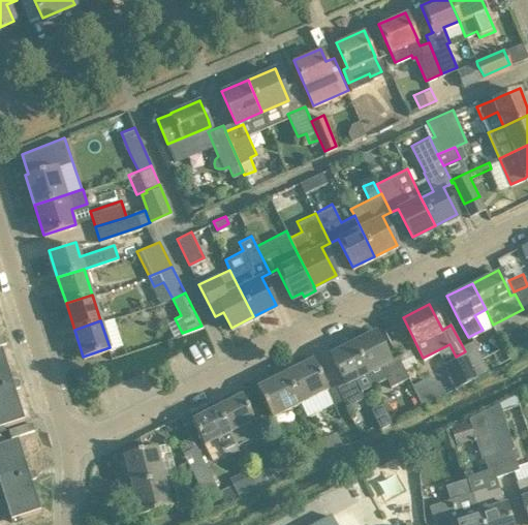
[(353,342),(373,382),(374,383),(386,377),(391,385),(409,376),(398,354),(390,359),(375,331),(353,342)]
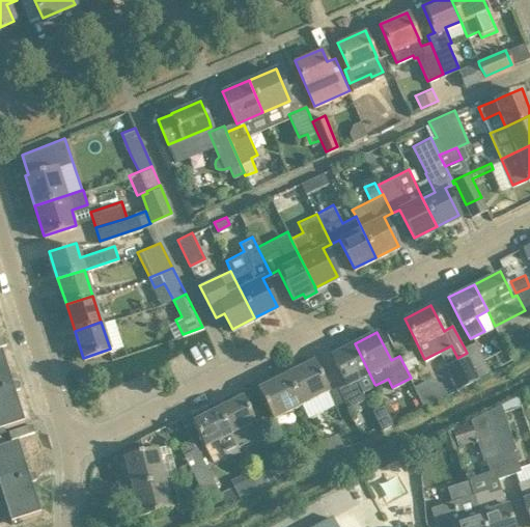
[(374,384),(355,343),(354,343),(353,340),(341,345),(343,349),(332,355),(345,383),(337,387),(347,407),(365,397),(362,390),(374,384)]
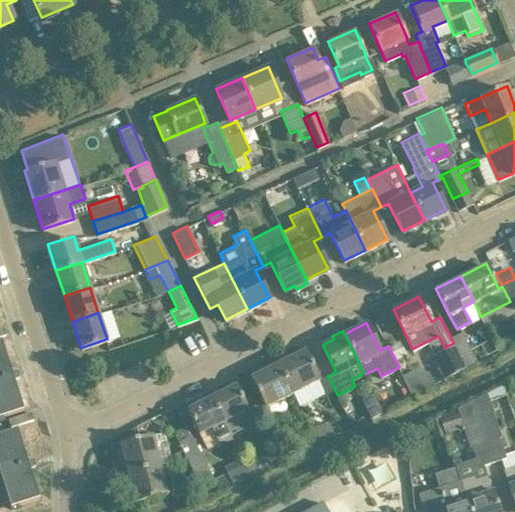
[(462,331),(451,337),(454,343),(466,366),(477,361),(474,354),(462,331)]
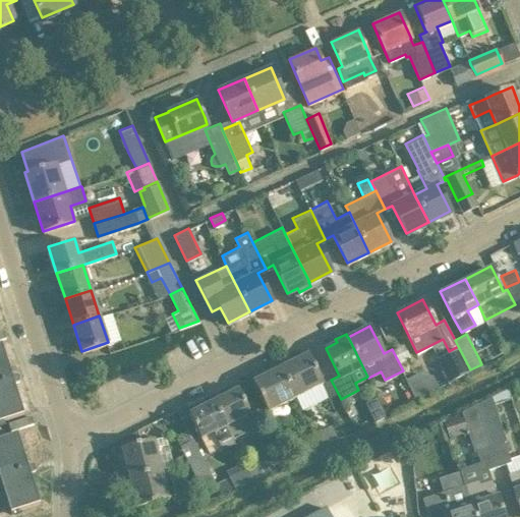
[(501,348),(503,353),(518,346),(513,336),(499,344),(501,348)]
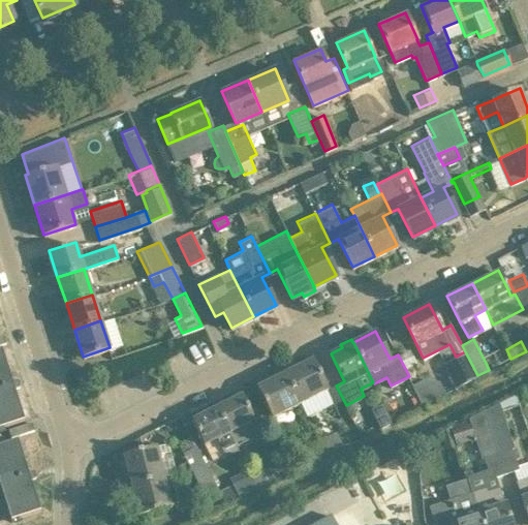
[(444,362),(443,363),(447,370),(456,387),(476,376),(477,375),(465,351),(456,357),(444,362)]
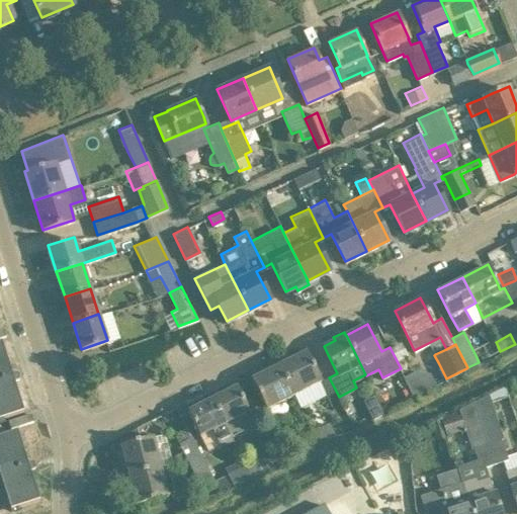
[(306,350),(278,364),(293,394),(321,379),(306,350)]
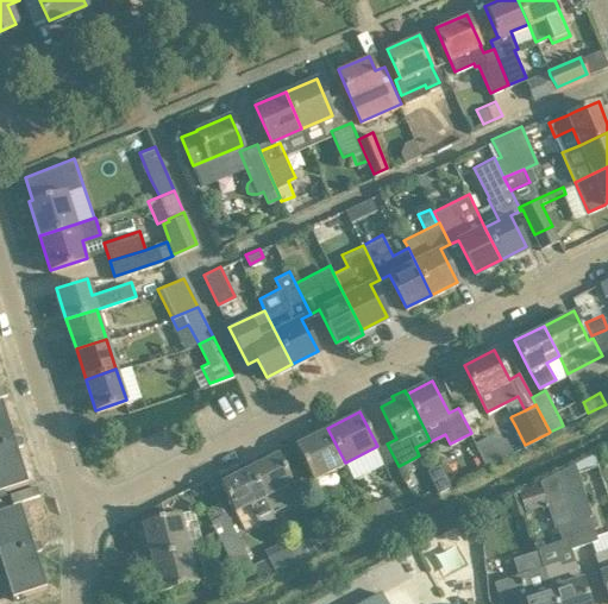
[(345,463),(327,428),(295,444),(313,478),(345,463)]
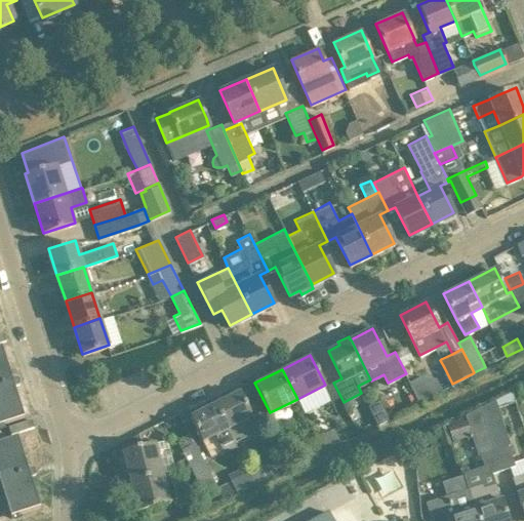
[(240,390),(214,403),(228,428),(252,415),(240,390)]
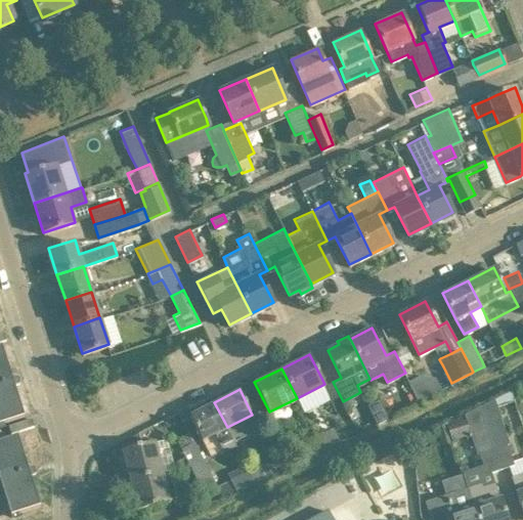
[(510,389),(479,405),(492,447),(509,442),(495,404),(515,398),(510,389)]
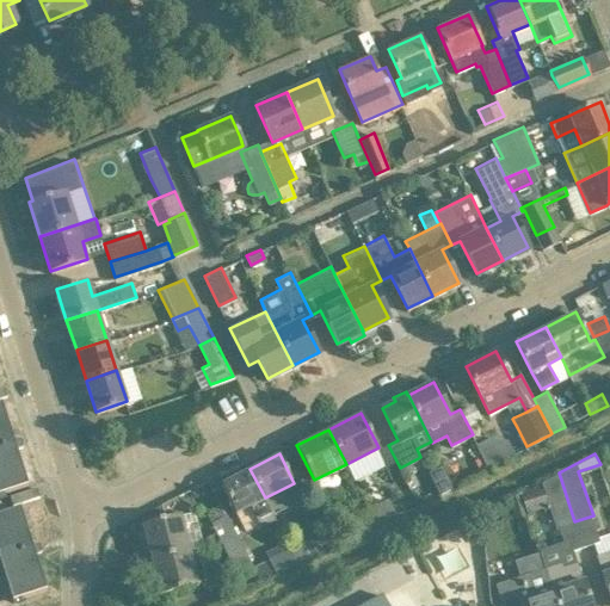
[(265,498),(250,469),(221,483),(235,512),(250,505),(259,526),(275,518),(265,498)]
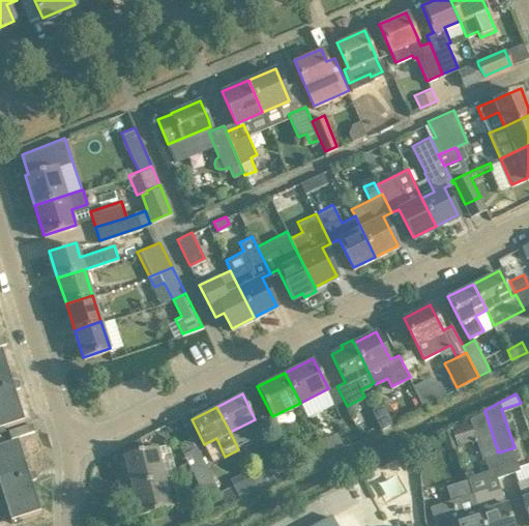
[(21,410),(0,417),(0,503),(3,513),(49,497),(21,410)]
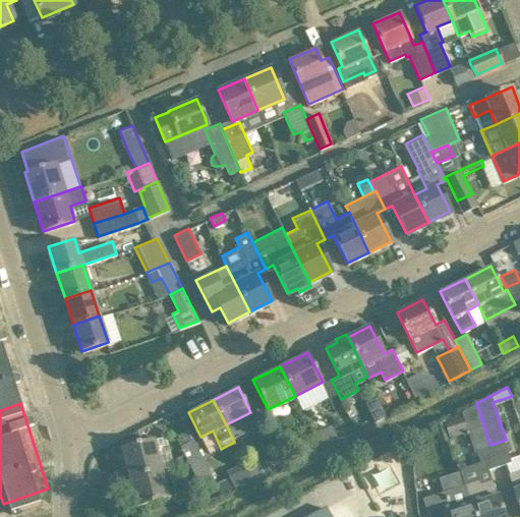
[(489,445),(476,403),(460,411),(467,431),(472,447),(473,450),(476,449),(483,469),(497,464),(489,445)]
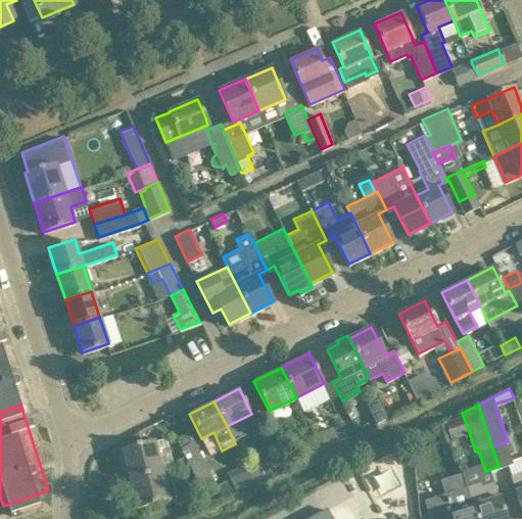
[(444,421),(449,437),(467,432),(462,416),(444,421)]
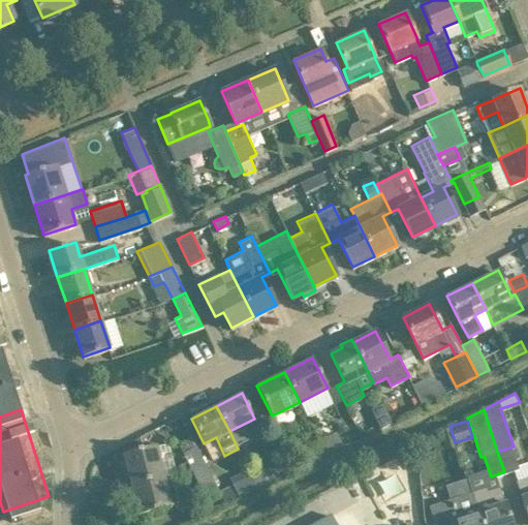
[(445,444),(456,445),(449,427),(441,431),(445,444)]
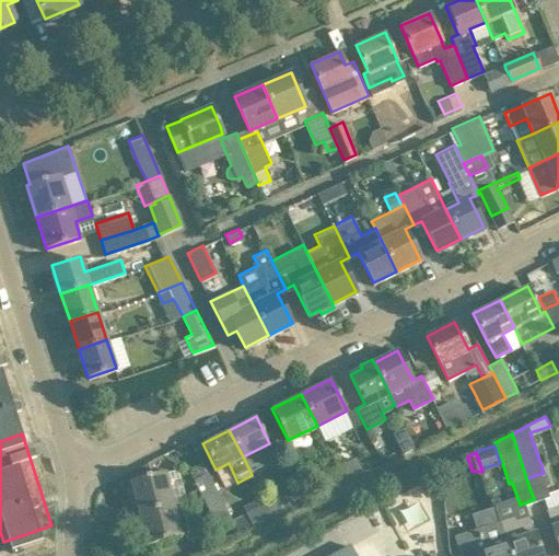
[(354,456),(337,465),(344,479),(361,471),(354,456)]
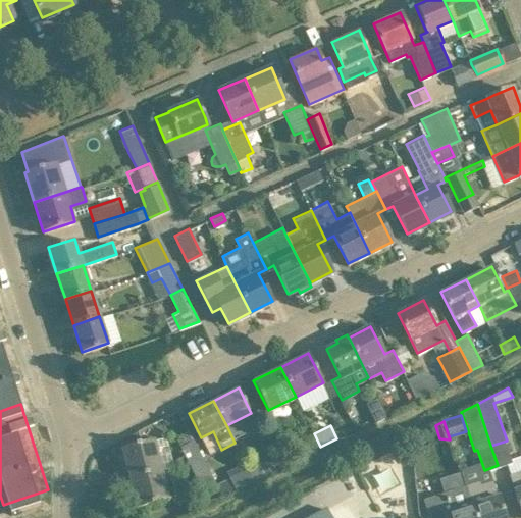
[(320,447),(314,433),(293,444),(299,457),(320,447)]
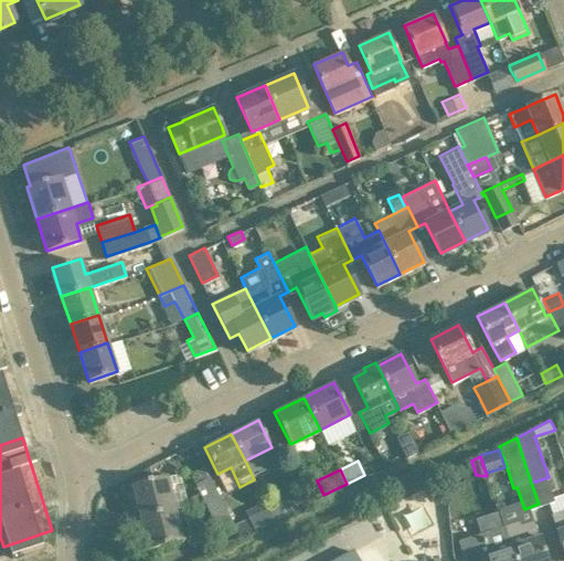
[(131,485),(140,517),(174,508),(166,475),(131,485)]
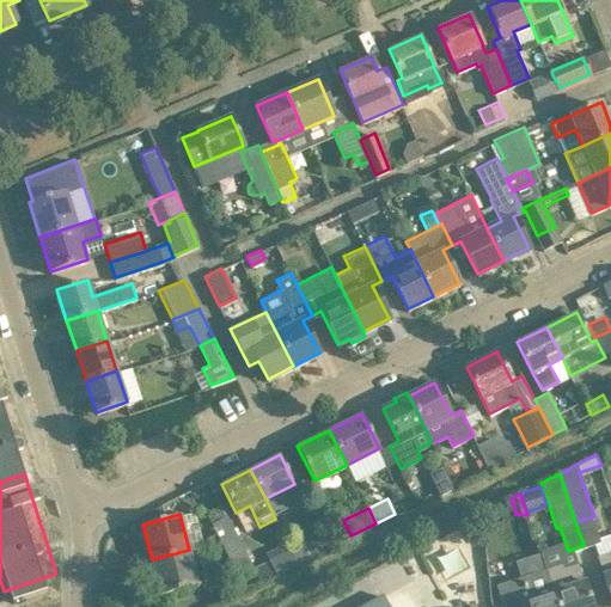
[(212,522),(225,547),(239,540),(226,514),(212,522)]
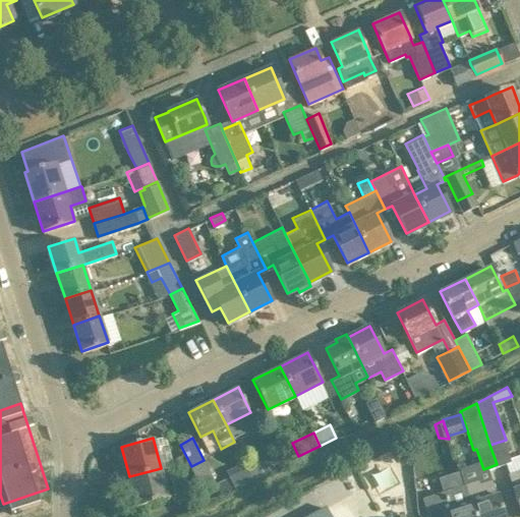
[(264,457),(246,466),(253,479),(271,471),(264,457)]
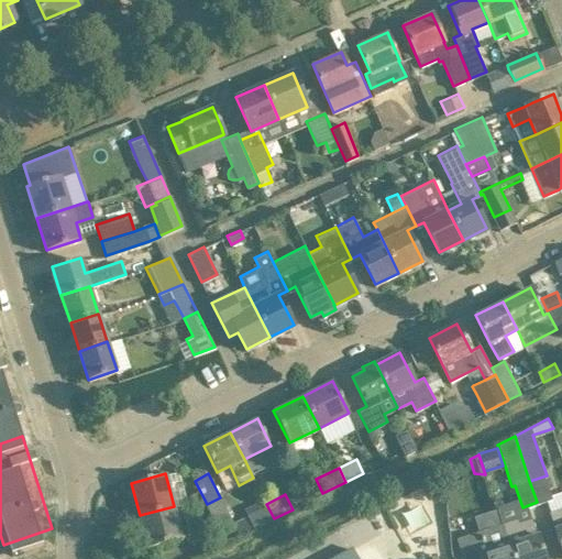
[(220,497),(207,504),(220,532),(233,525),(232,522),(220,497)]
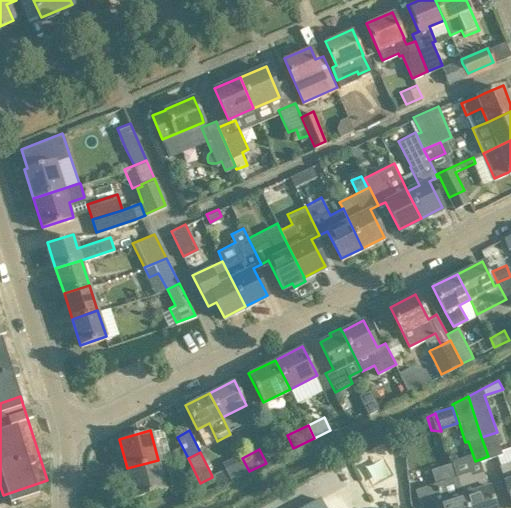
[(249,471),(242,458),(224,467),(231,480),(249,471)]
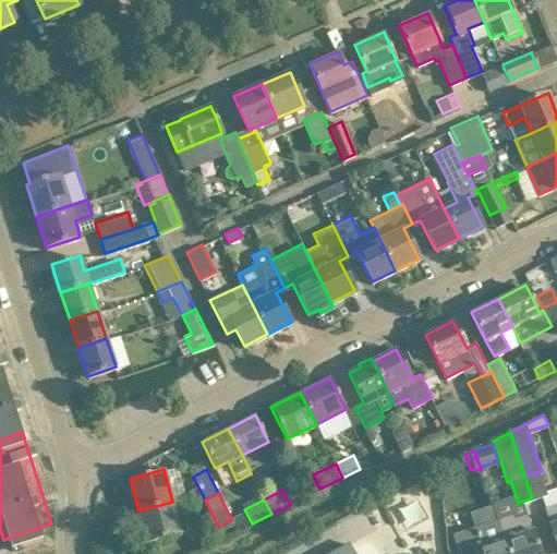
[(172,502),(138,510),(147,543),(181,533),(172,502)]
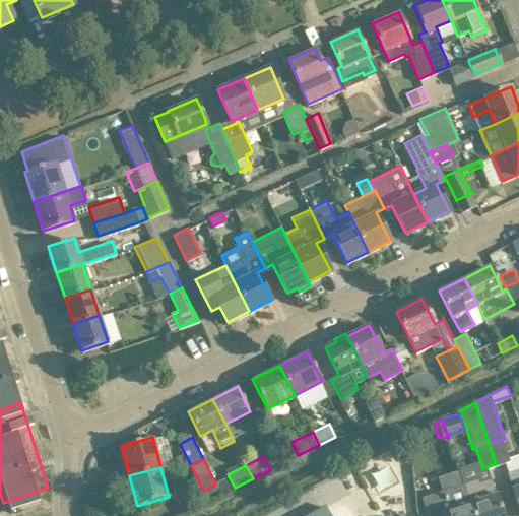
[(518,467),(507,471),(512,488),(518,510),(518,467)]
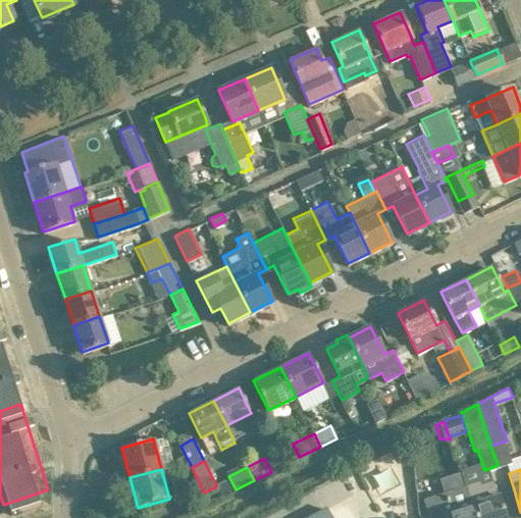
[(478,479),(465,483),(475,517),(505,517),(498,495),(492,479),(479,483),(478,479)]
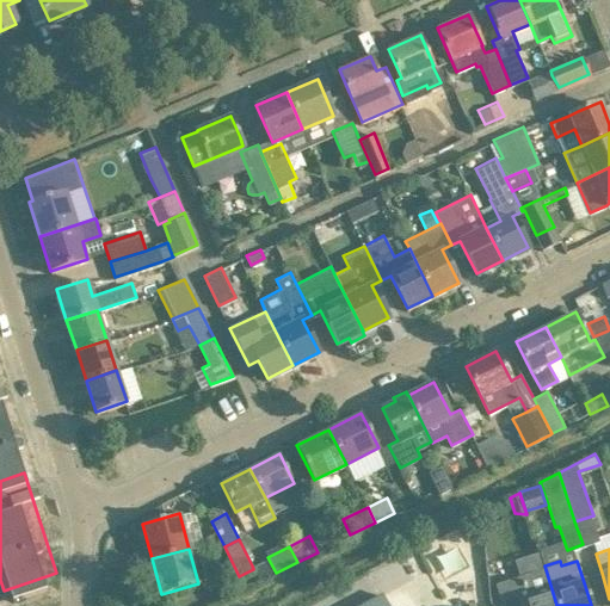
[(556,605),(544,566),(495,582),(501,605),(513,605),(522,604),(522,605),(556,605)]
